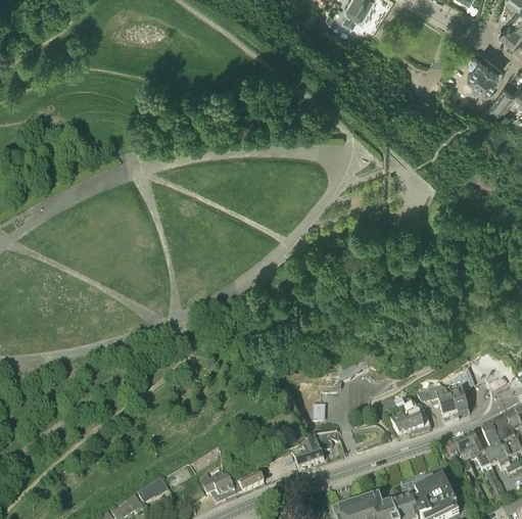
[(346,9),(347,10),(344,16),(346,18),(345,20),(349,24),(351,20),(353,22),(358,16),(360,16),(360,15),(364,14),(364,15),(365,15),(365,14),(368,8),(369,9),(369,8),(368,7),(372,2),(373,1),(372,1),(372,0),(349,0),(346,4),(345,5),(347,5),(347,8),(346,9)]
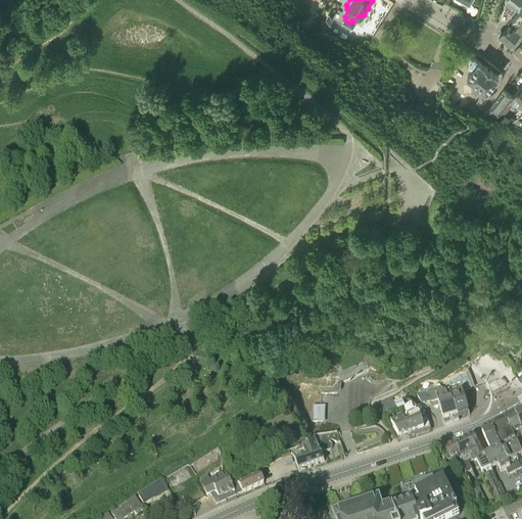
[(513,0),(520,5),(518,7),(520,9),(511,19),(501,31),(512,41),(521,29),(521,0),(513,0)]
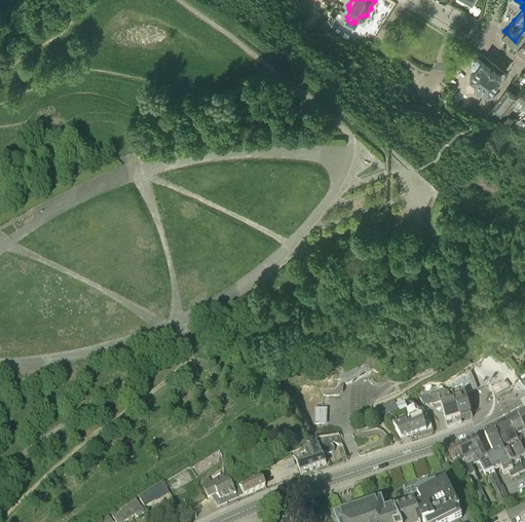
[(524,29),(515,41),(524,49),(524,29)]
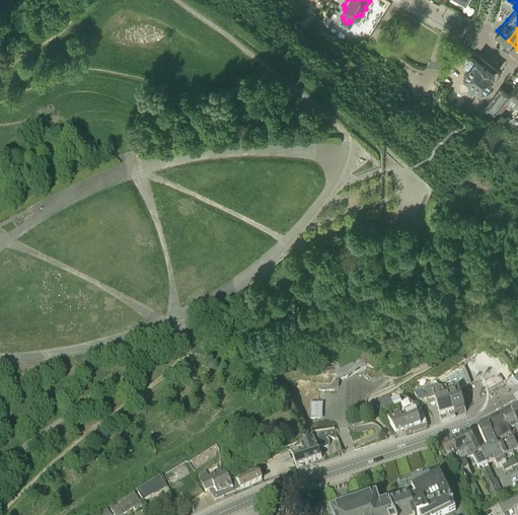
[(464,71),(470,75),(468,78),(470,80),(469,82),(474,86),(476,84),(479,87),(482,83),(486,86),(496,72),(489,66),(490,66),(484,61),(484,62),(473,54),(470,54),(466,60),(466,62),(469,65),(464,71)]
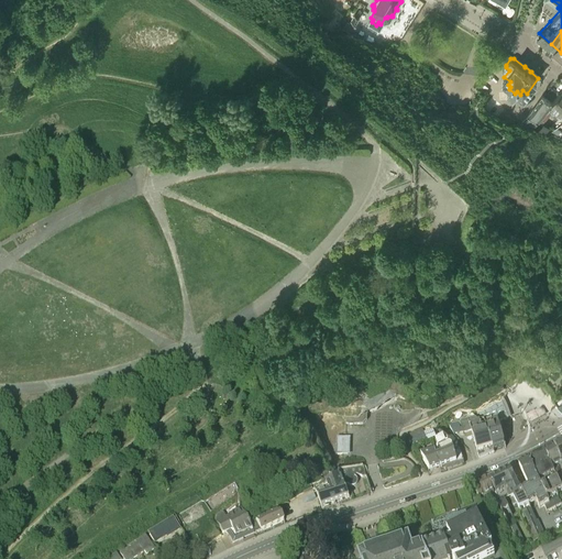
[(561,89),(561,88),(553,98),(552,101),(561,109),(561,89)]
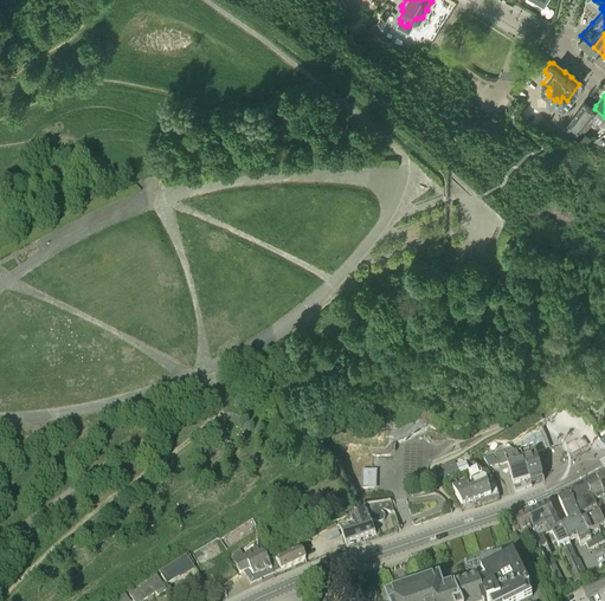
[(596,105),(585,98),(571,120),(581,127),(594,109),(596,105)]
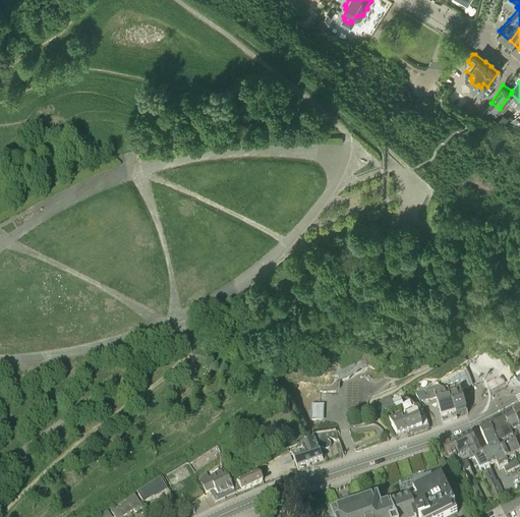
[(467,100),(462,107),(475,116),(480,110),(467,100)]
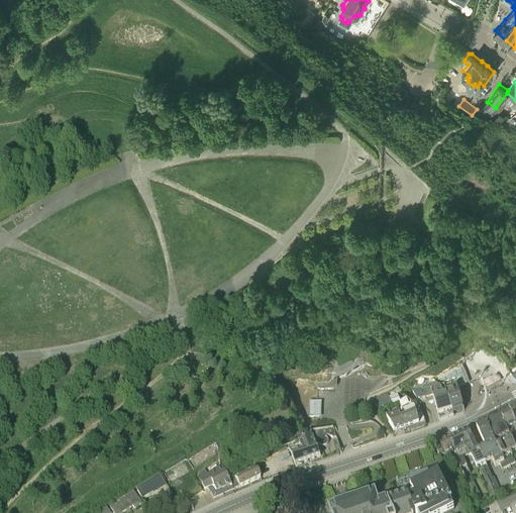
[(452,365),(458,384),(468,381),(461,363),(457,365),(456,363),(452,365)]
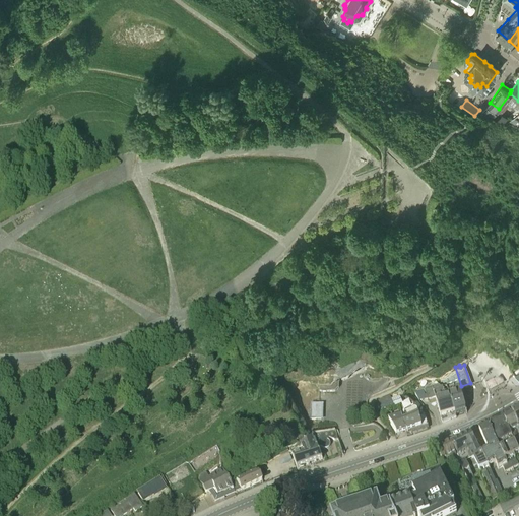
[(464,398),(461,386),(455,367),(442,374),(445,383),(448,382),(457,414),(457,412),(464,409),(466,410),(468,409),(466,404),(464,398)]
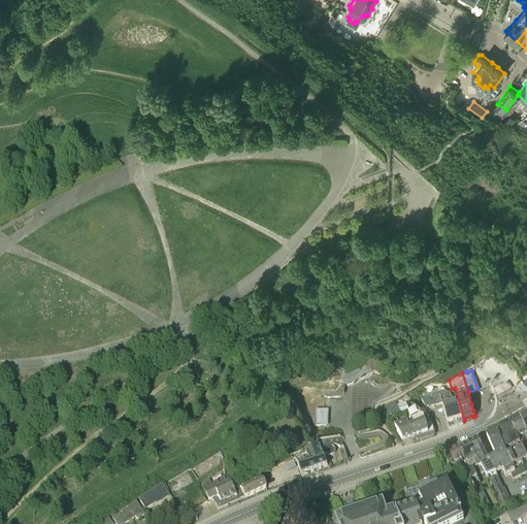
[(449,422),(450,426),(464,421),(455,388),(452,389),(449,380),(446,382),(437,382),(431,381),(423,385),(424,390),(432,388),(436,404),(442,402),(449,422)]
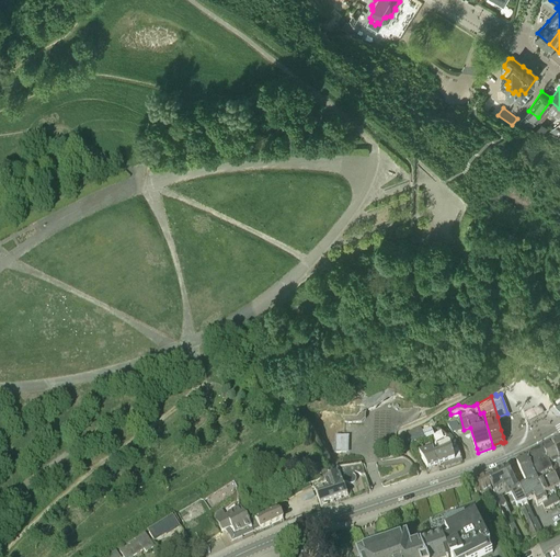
[(354,420),(354,418),(363,418),(366,413),(366,409),(346,411),(346,418),(349,418),(349,420),(354,420)]
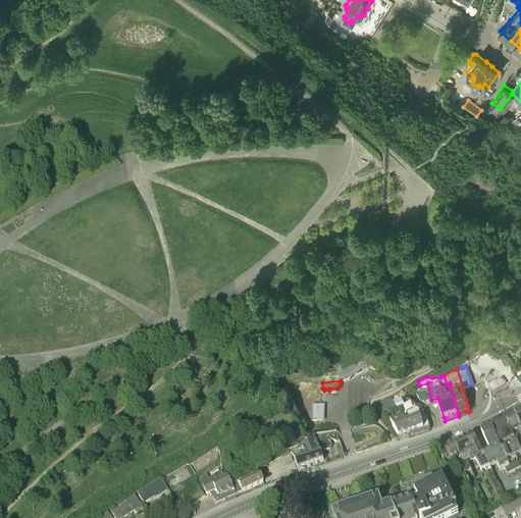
[(404,415),(409,430),(424,425),(423,421),(428,419),(427,415),(409,396),(399,400),(403,413),(404,415)]
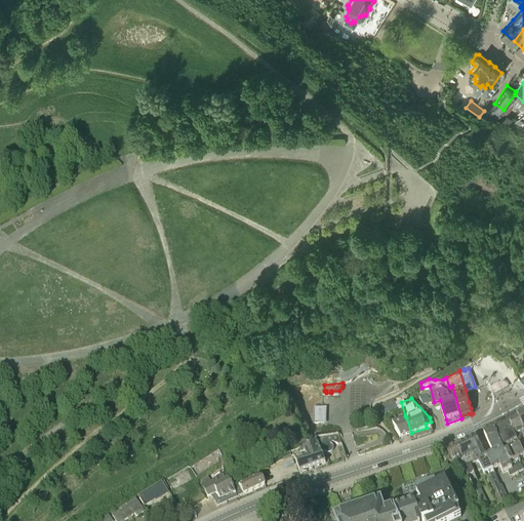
[(399,407),(398,404),(397,401),(397,400),(381,405),(386,412),(387,412),(388,411),(399,407)]
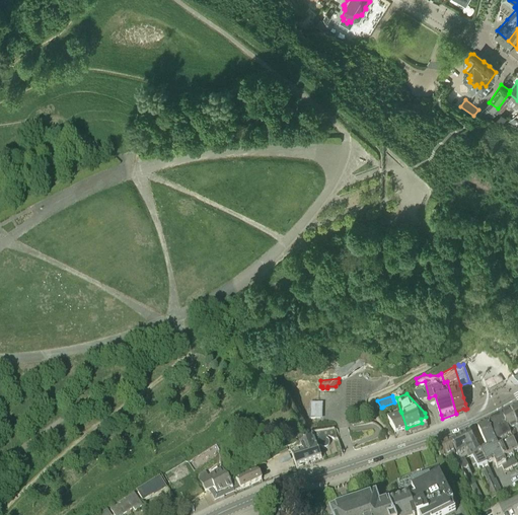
[(322,415),(322,400),(320,400),(312,400),(312,415),(322,415)]
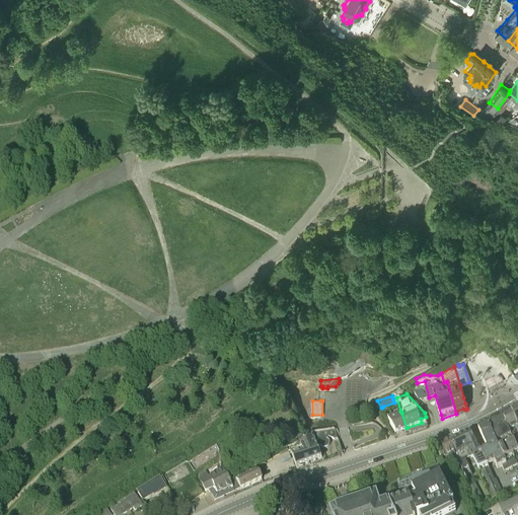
[(517,423),(511,410),(503,414),(517,446),(517,423)]
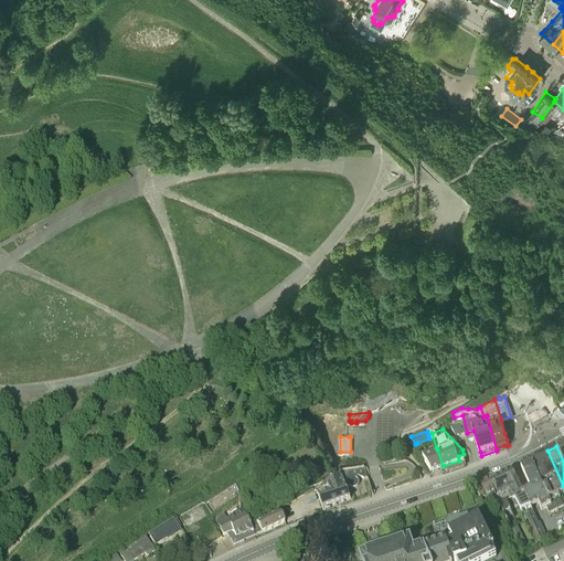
[(433,468),(443,466),(437,450),(423,454),(433,468)]
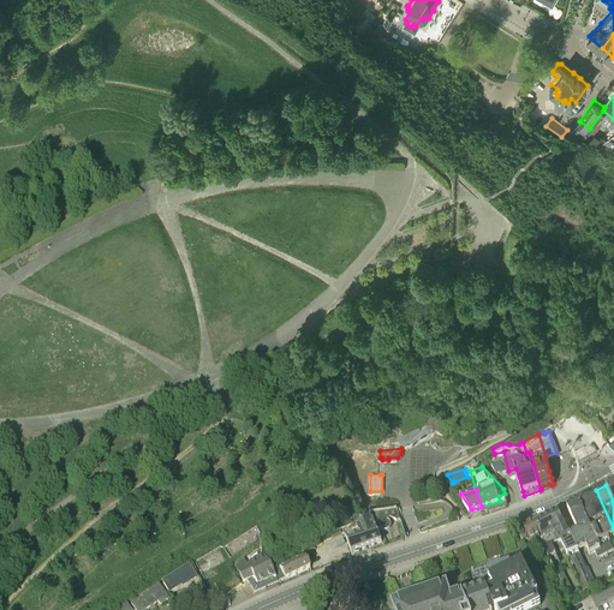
[(586,495),(579,500),(600,542),(609,537),(613,534),(613,528),(596,490),(595,491),(586,496),(586,495)]
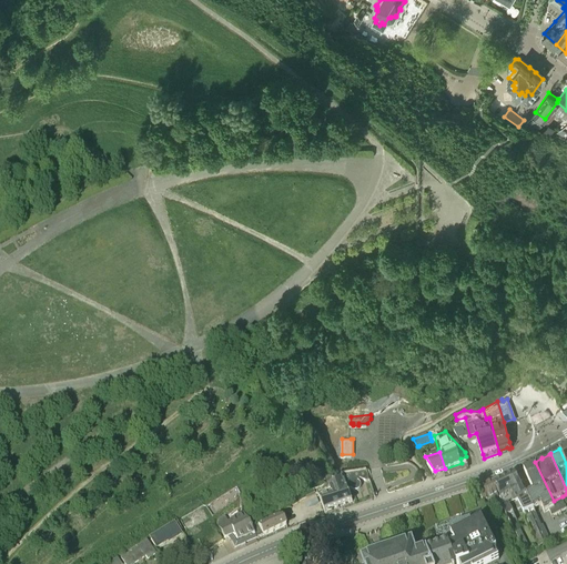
[(535,462),(525,466),(535,489),(528,492),(535,506),(543,503),(545,510),(550,507),(553,513),(566,506),(566,503),(563,496),(554,501),(535,462)]
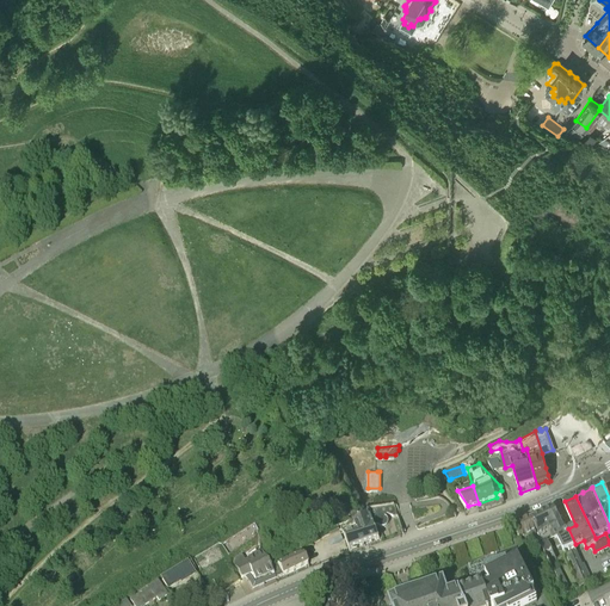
[(345,530),(350,546),(380,536),(375,520),(379,519),(379,520),(380,521),(381,523),(383,524),(384,524),(387,523),(388,521),(389,520),(389,518),(389,517),(389,514),(388,513),(386,512),(387,509),(396,514),(400,509),(398,502),(369,505),(370,509),(355,514),(357,525),(345,530)]
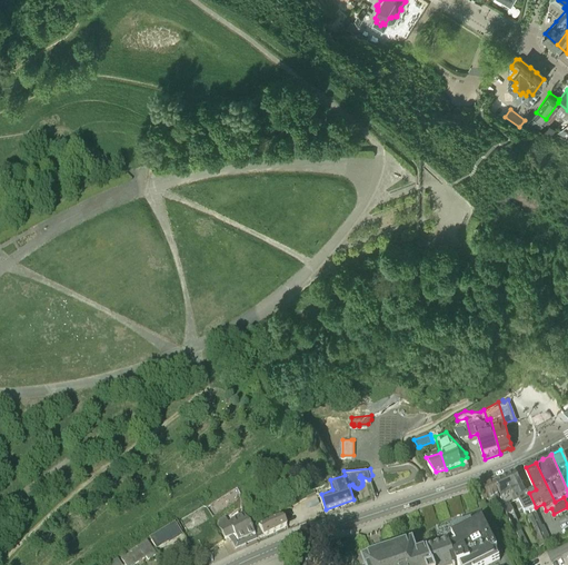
[(526,512),(527,516),(538,511),(536,507),(529,493),(526,494),(516,472),(496,482),(501,493),(499,494),(501,499),(504,503),(512,522),(519,518),(510,501),(519,496),(526,512)]
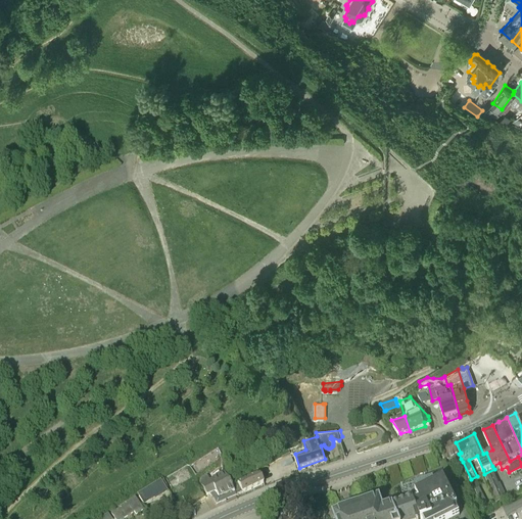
[(456,442),(440,447),(446,460),(447,460),(452,468),(457,466),(455,462),(461,459),(459,454),(461,453),(456,442)]
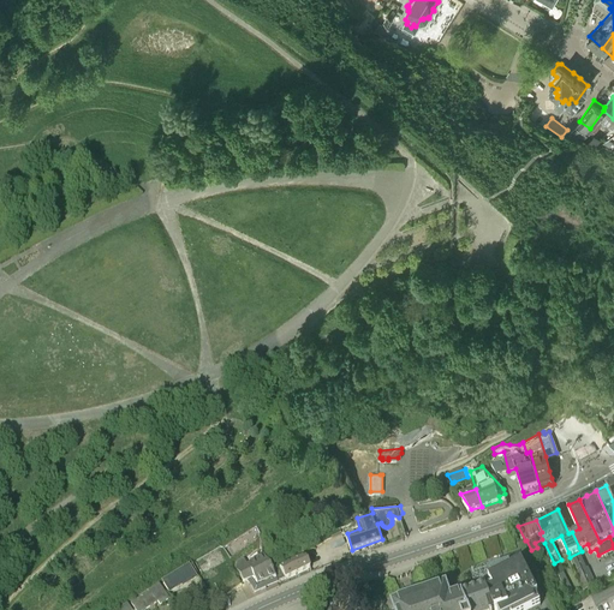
[(279,578),(310,566),(304,551),(274,564),(279,578)]
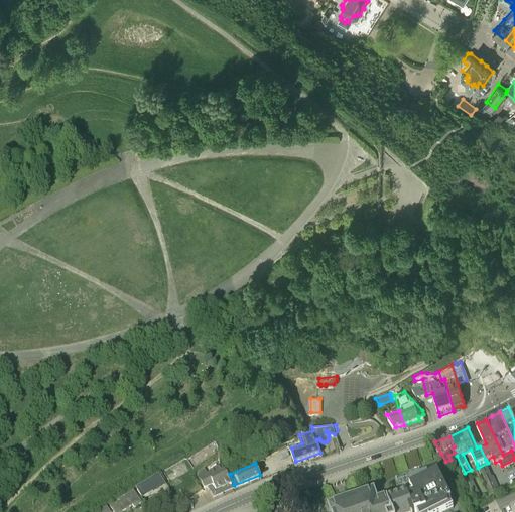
[(493,474),(488,463),(478,468),(490,492),(498,489),(497,487),(500,486),(494,474),(493,474)]
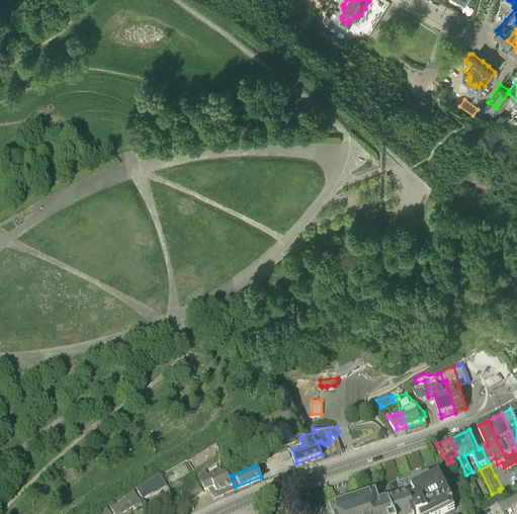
[(216,495),(234,487),(235,487),(231,476),(229,476),(225,465),(201,477),(204,485),(209,483),(216,495)]
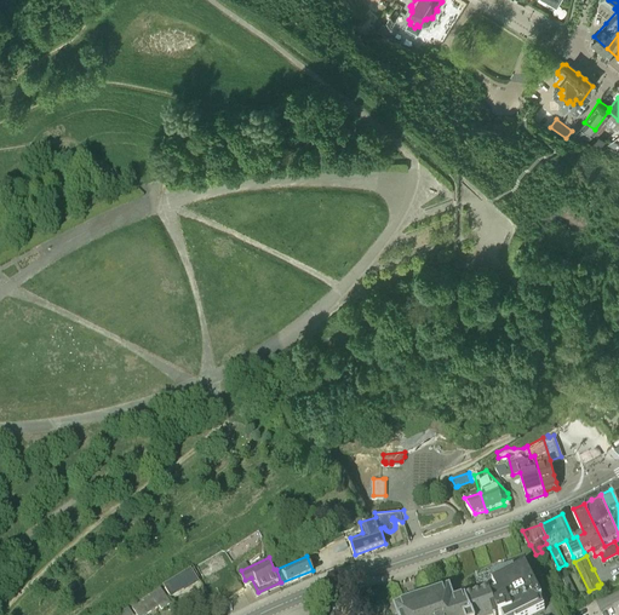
[(528,614),(546,607),(542,598),(544,598),(527,565),(494,582),(497,588),(491,592),(496,614),(528,614)]
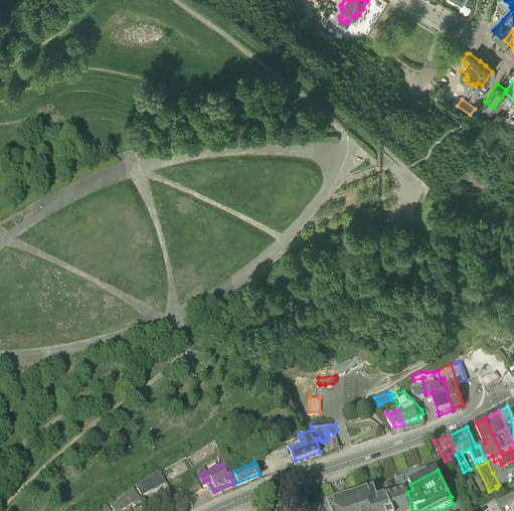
[(156,486),(165,481),(159,471),(137,485),(142,493),(155,485),(156,486)]
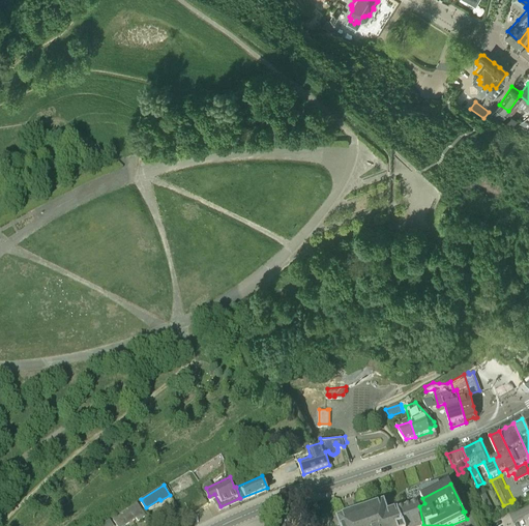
[(139,518),(145,514),(137,500),(126,505),(127,507),(114,516),(120,525),(137,516),(139,518)]
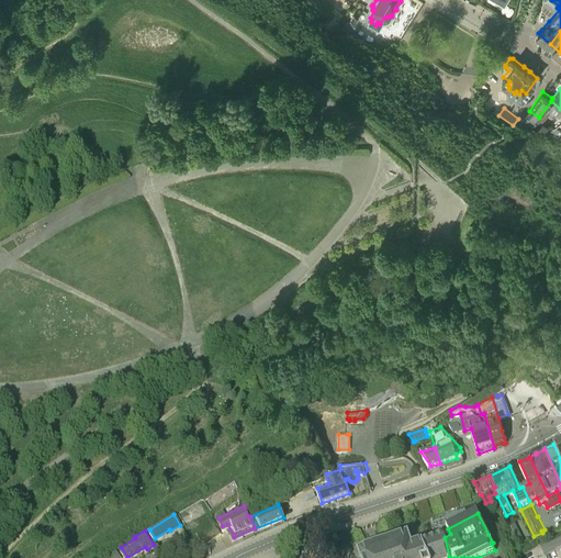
[(517,536),(522,544),(527,542),(523,533),(517,536)]
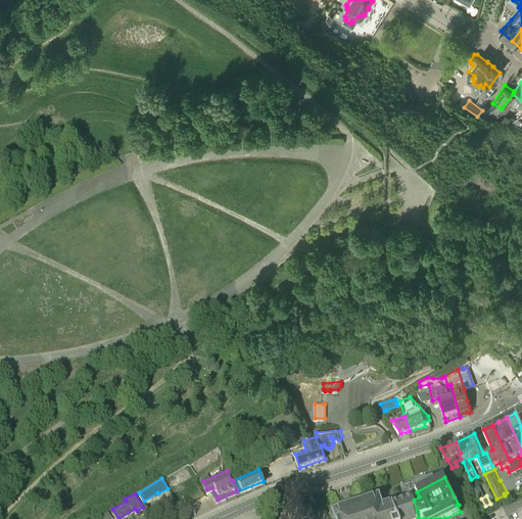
[(380,499),(335,514),(336,518),(387,518),(384,509),(380,499)]
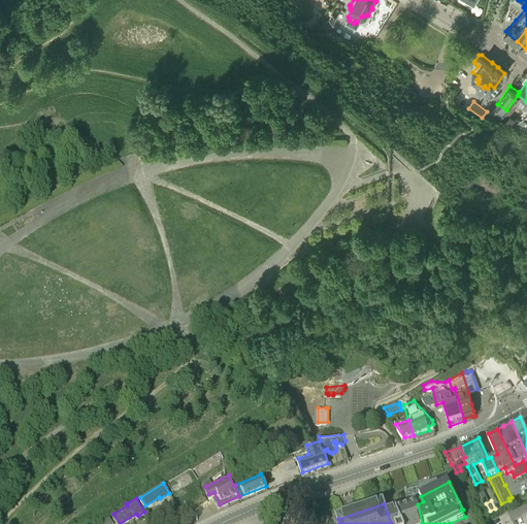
[(418,503),(388,514),(391,523),(422,523),(418,504),(418,503)]
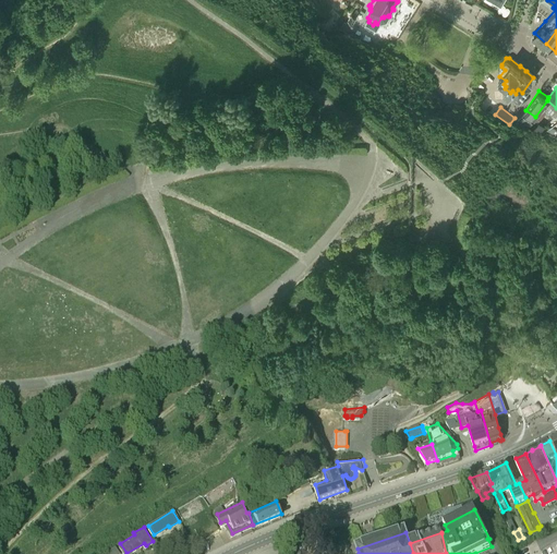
[(537,536),(520,543),(517,545),(520,553),(556,553),(556,539),(542,546),(539,540),(537,536)]
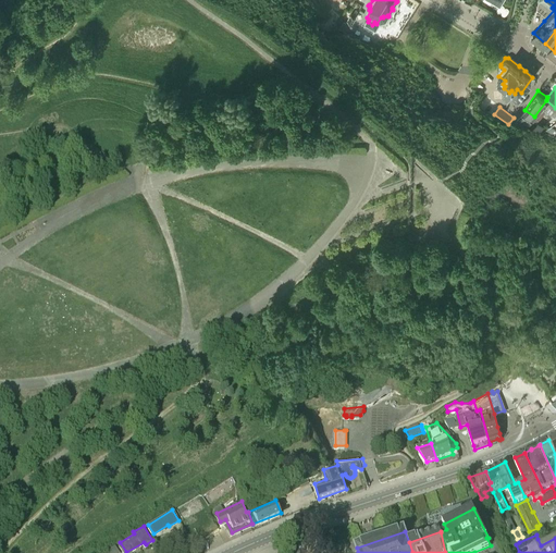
[(102,552),(99,552),(118,552),(121,552),(115,542),(101,551),(102,552)]
